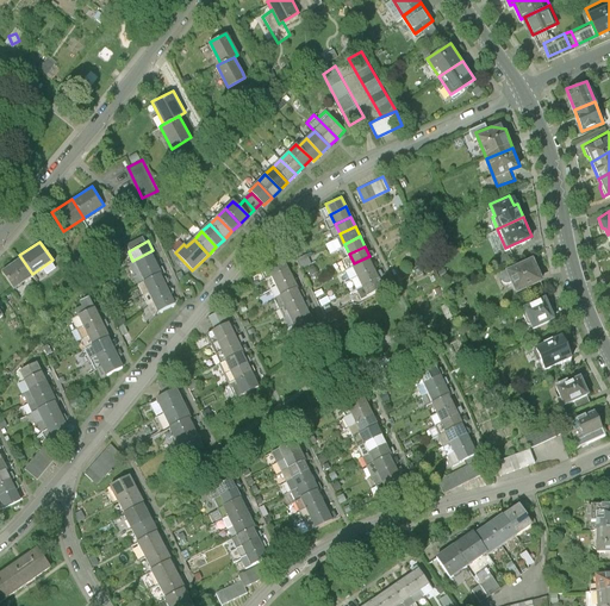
[(132,261),(137,272),(157,261),(153,250),(132,261)]
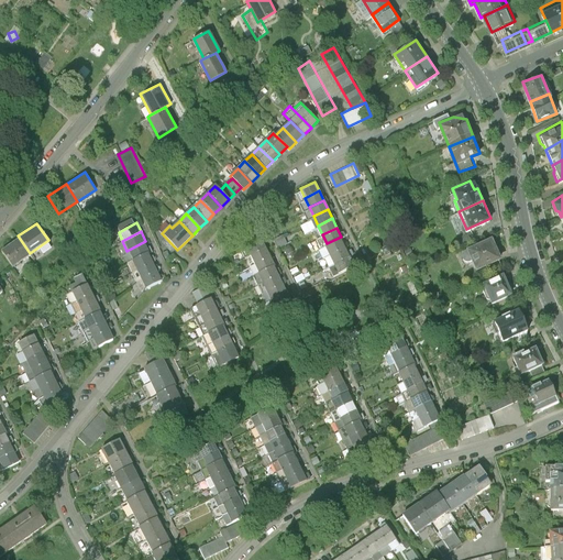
[(30,253),(18,235),(0,248),(12,265),(30,253)]
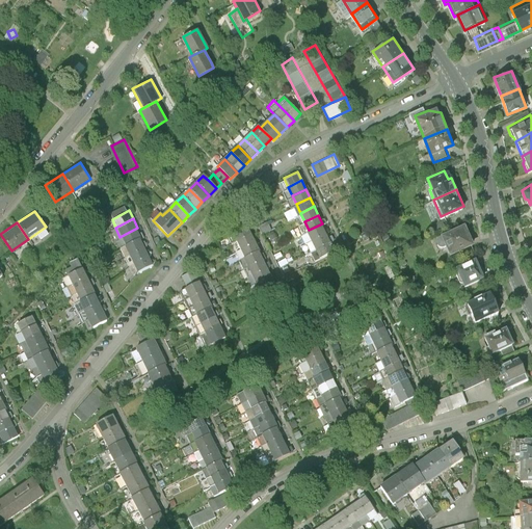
[(464,222),(442,233),(450,253),(474,242),(464,222)]
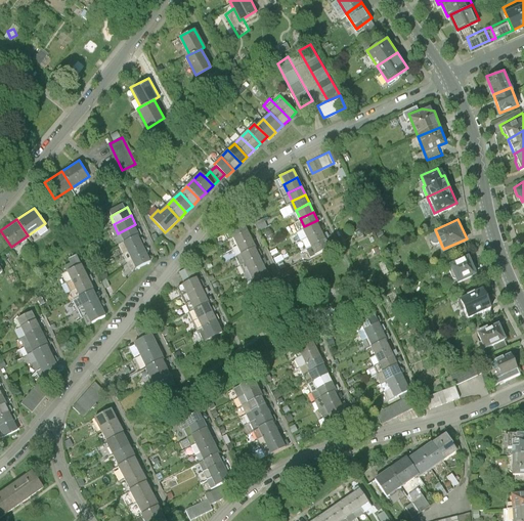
[(321,228),(317,220),(304,226),(308,235),(321,228)]
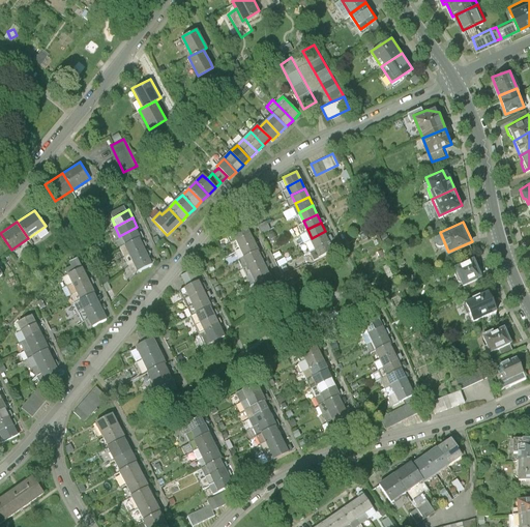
[(232,231),(236,240),(249,233),(245,225),(232,231)]
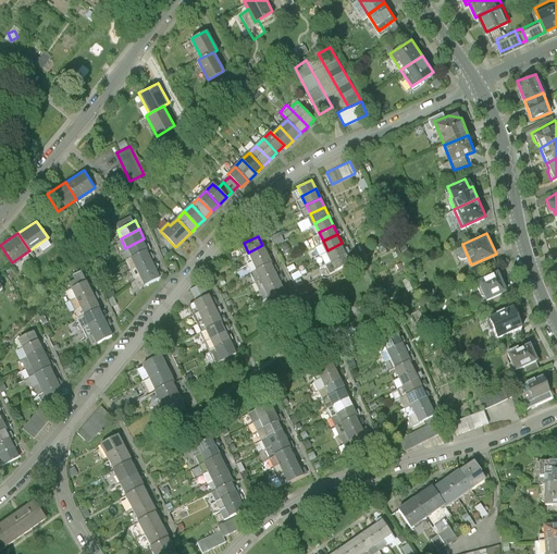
[(125,248),(130,257),(148,247),(144,238),(125,248)]
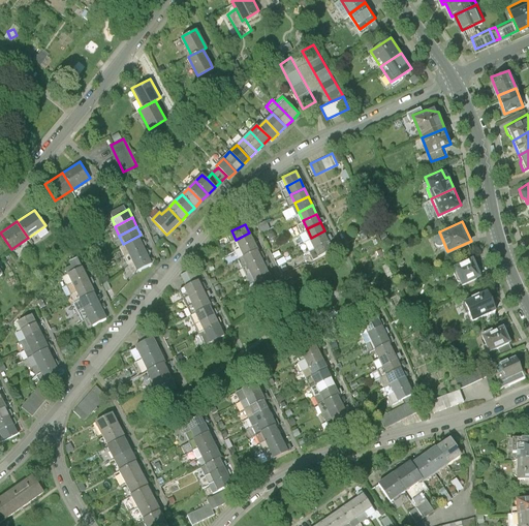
[(329,240),(324,230),(311,238),(315,246),(329,240)]
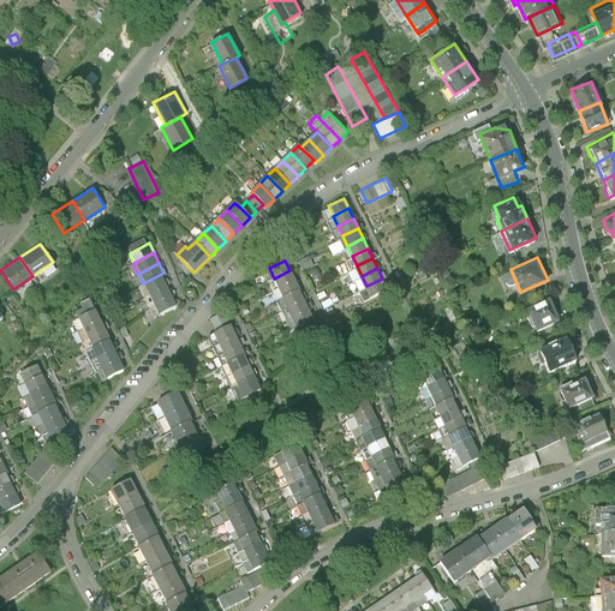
[(274,279),(279,288),(294,280),(290,270),(274,279)]
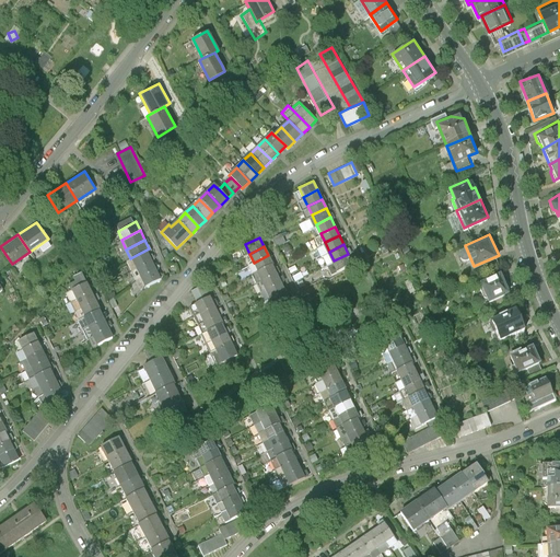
[(130,258),(135,268),(153,258),(149,248),(130,258)]
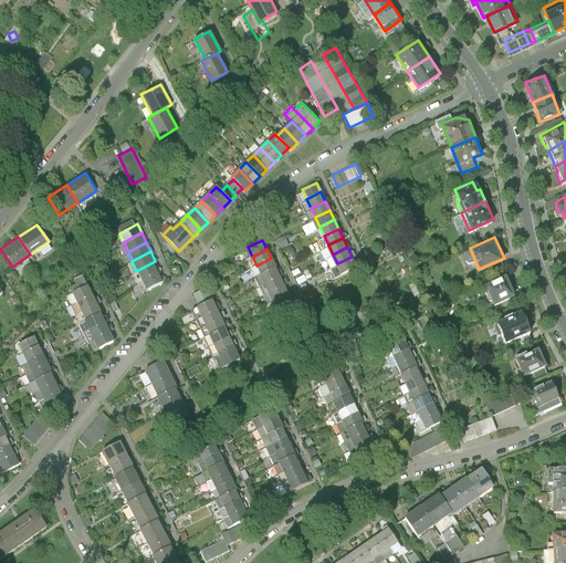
[(356,266),(352,257),(337,263),(342,272),(356,266)]
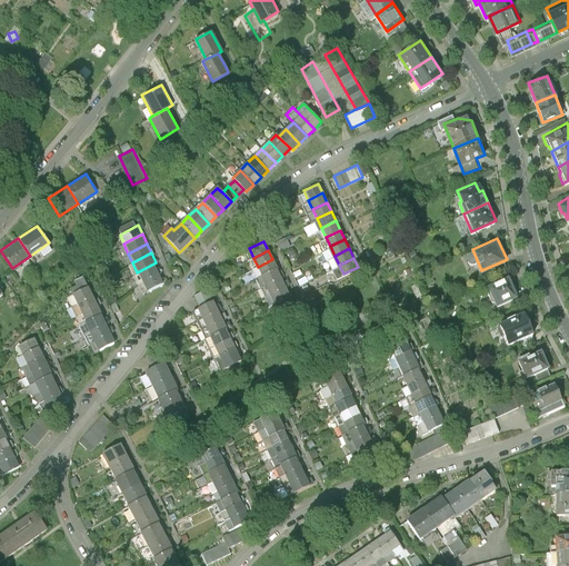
[(252,269),(257,278),(276,269),(277,268),(272,259),(258,267),(252,269)]
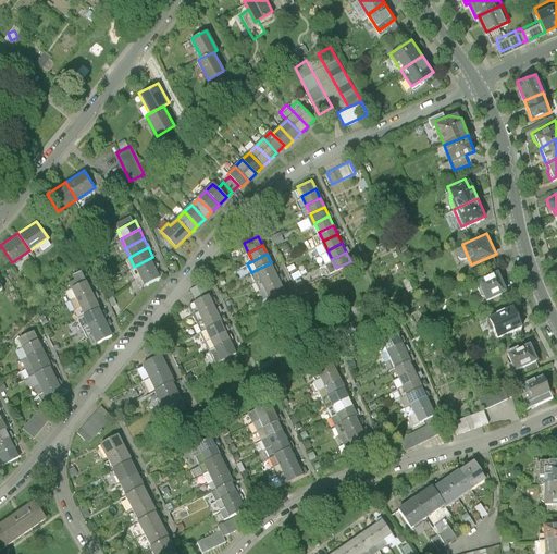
[(134,267),(137,277),(157,266),(152,257),(134,267)]
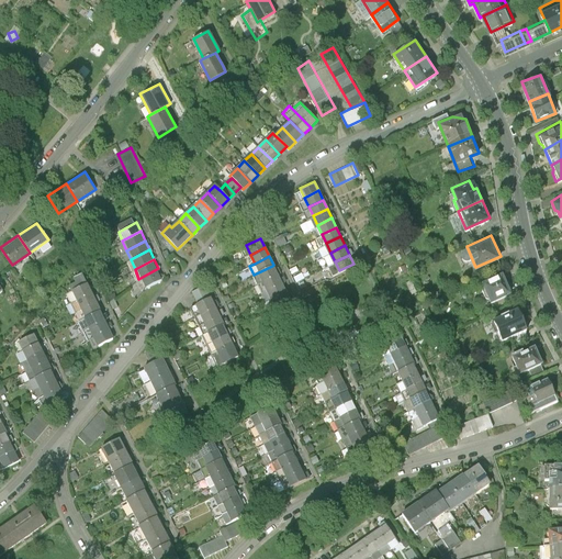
[(253,275),(257,283),(277,275),(279,274),(277,268),(274,269),(272,266),(254,275),(253,275)]
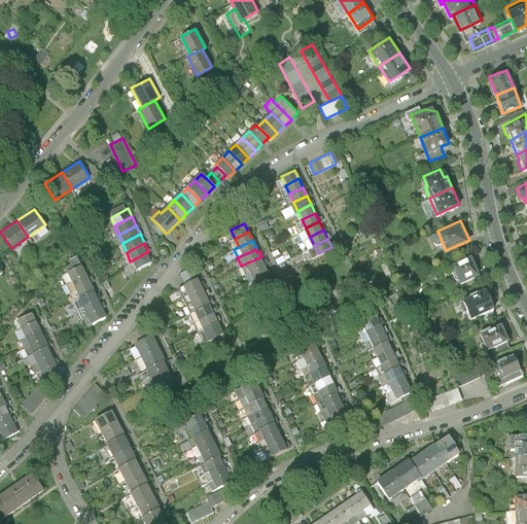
[(130,262),(134,270),(152,260),(148,251),(130,262)]
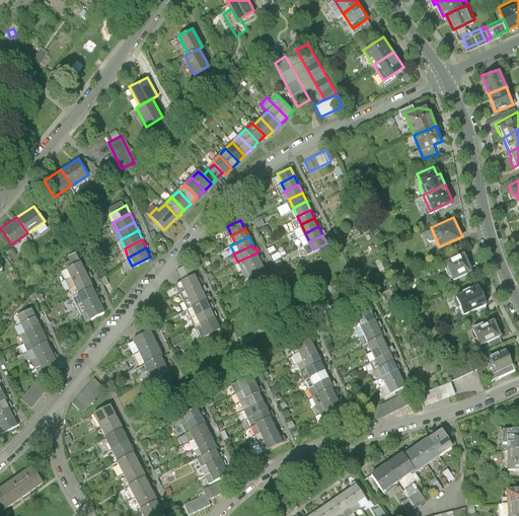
[(464,251),(445,260),(453,278),(472,269),(464,251)]
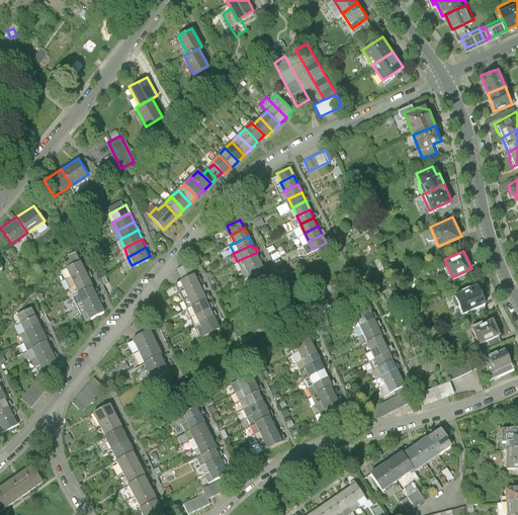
[(241,270),(246,267),(259,261),(262,259),(260,255),(257,256),(255,253),(237,261),(241,270)]
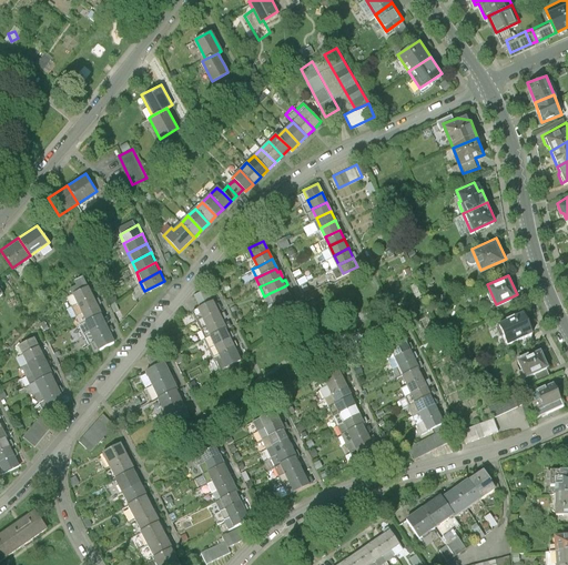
[(92,292),(88,282),(72,291),(77,301),(92,292)]
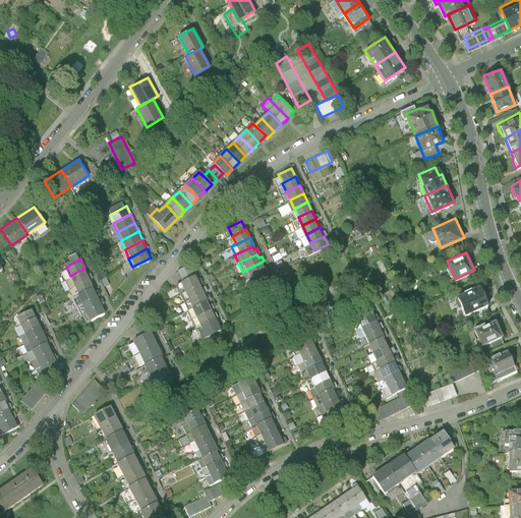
[(178,270),(183,281),(194,276),(191,270),(196,268),(193,263),(178,270)]
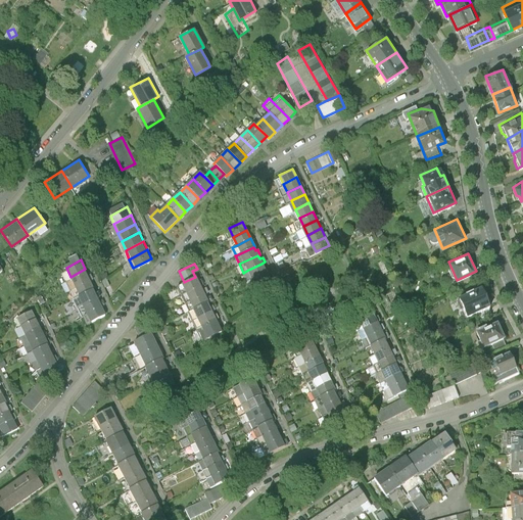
[(248,270),(243,273),(247,280),(265,272),(266,272),(262,264),(248,270)]
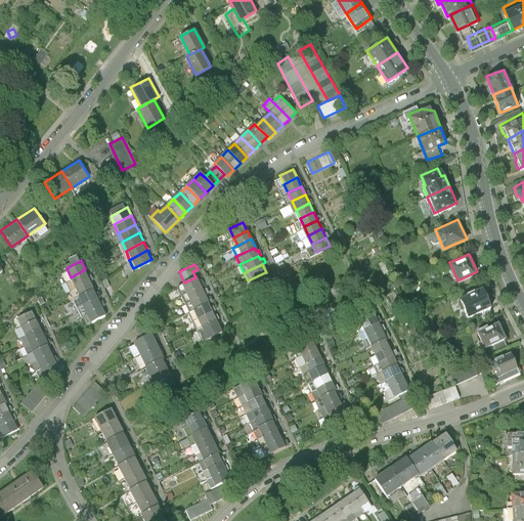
[(89,278),(85,269),(71,277),(75,287),(89,278)]
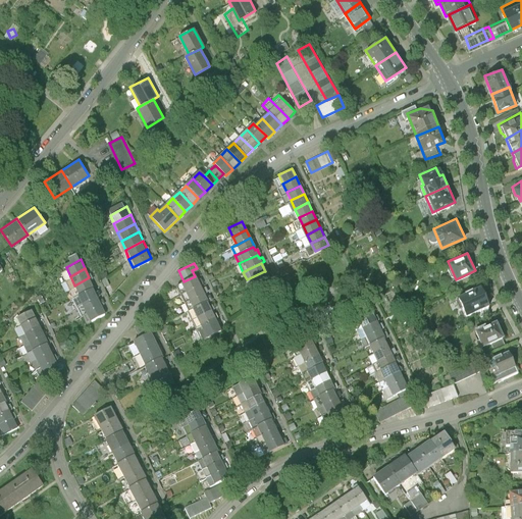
[(246,280),(250,289),(268,279),(264,271),(247,279),(246,280)]
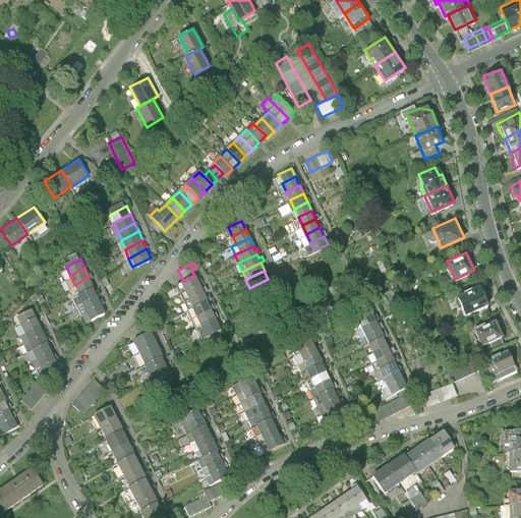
[(199,284),(196,276),(194,276),(183,281),(181,282),(185,291),(199,284)]
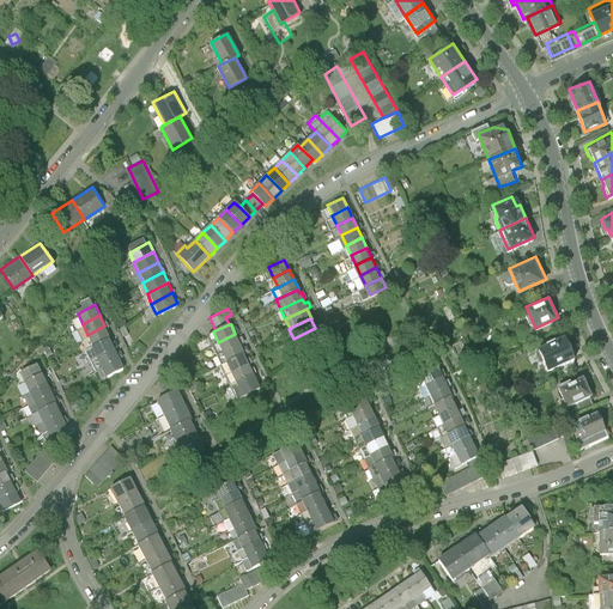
[(109,336),(104,326),(87,335),(92,346),(109,336)]
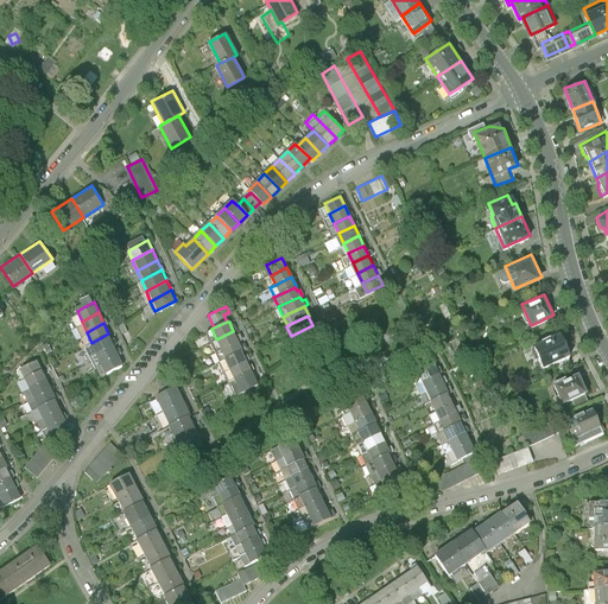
[(291,336),(297,345),(320,335),(317,329),(315,330),(312,325),(291,336)]
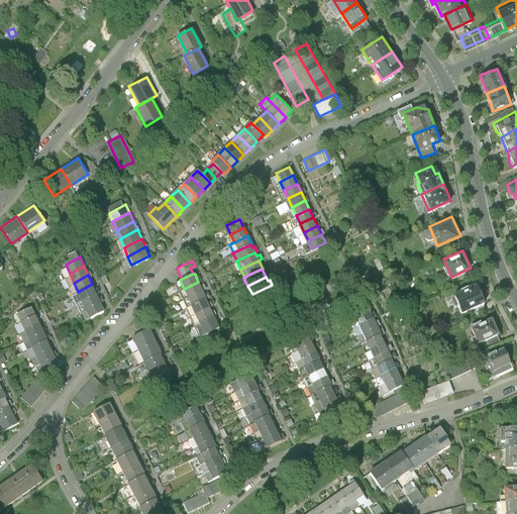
[(202,290),(198,282),(184,289),(188,297),(202,290)]
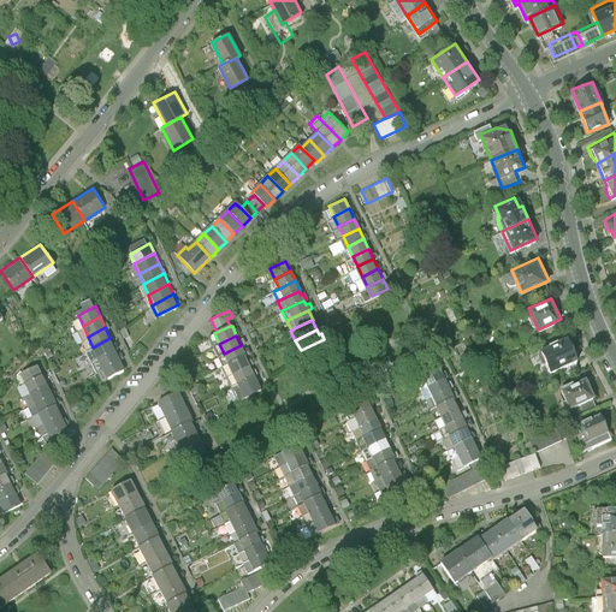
[(566,337),(540,349),(551,372),(576,360),(566,337)]
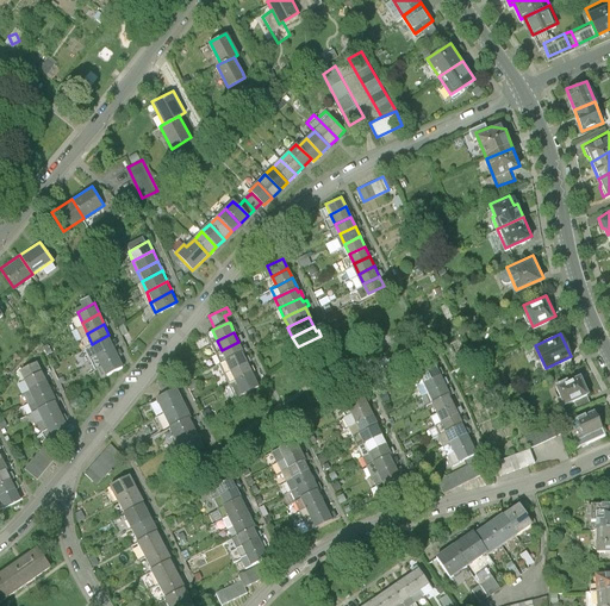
[(113,345),(109,335),(92,344),(97,354),(113,345)]
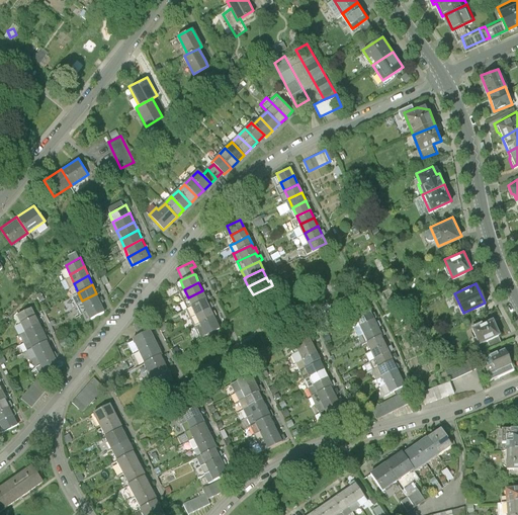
[(206,298),(202,290),(188,297),(191,305),(205,298),(206,298)]
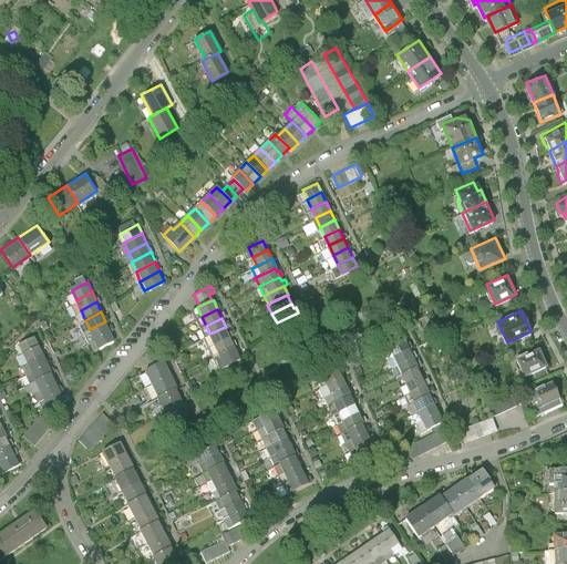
[(110,331),(105,321),(90,329),(94,339),(110,331)]
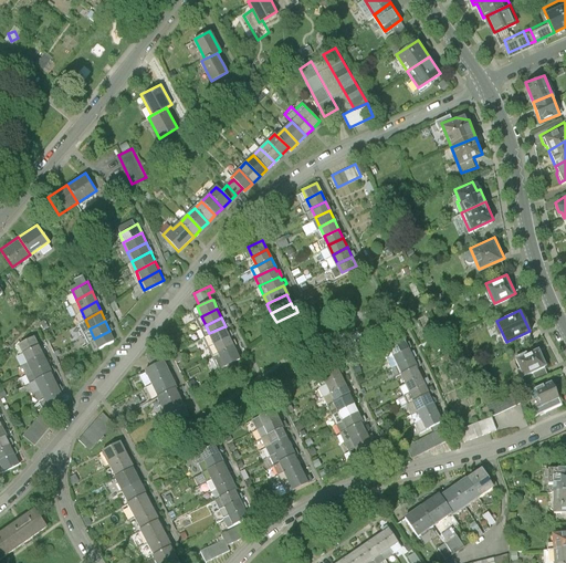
[(229,335),(224,326),(209,333),(208,334),(212,343),(229,335)]
